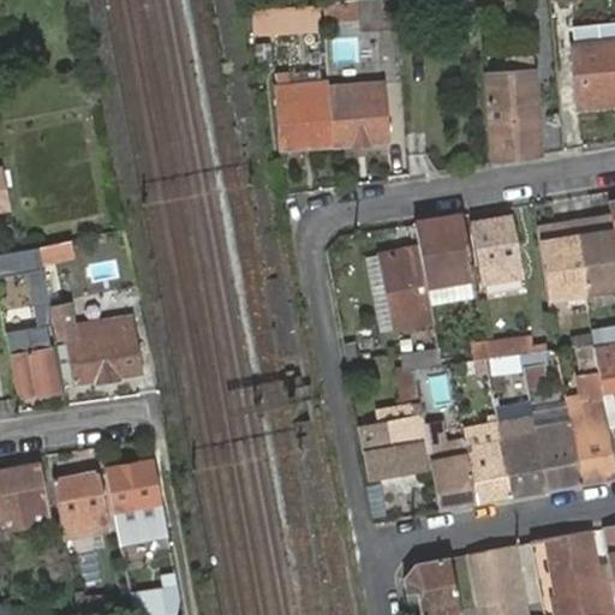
[(398,0),(334,0),(333,0),(333,10),(347,9),(348,13),(359,12),(362,30),(399,28),(398,0)]
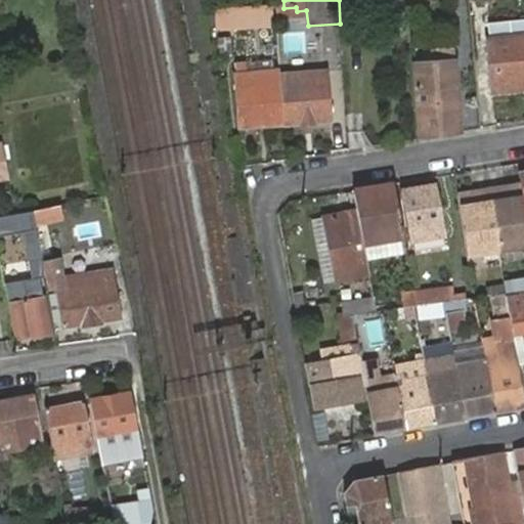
[(216,30),(274,27),(273,16),(272,4),(246,6),(215,8),(216,30)]
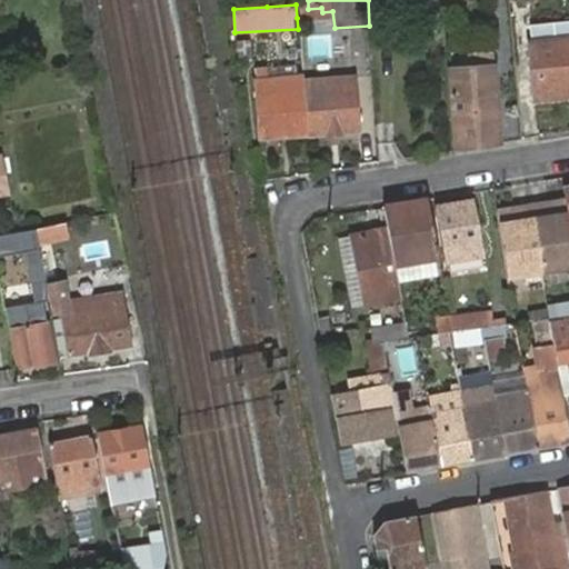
[(568,19),(529,23),(537,100),(568,96),(568,19)]
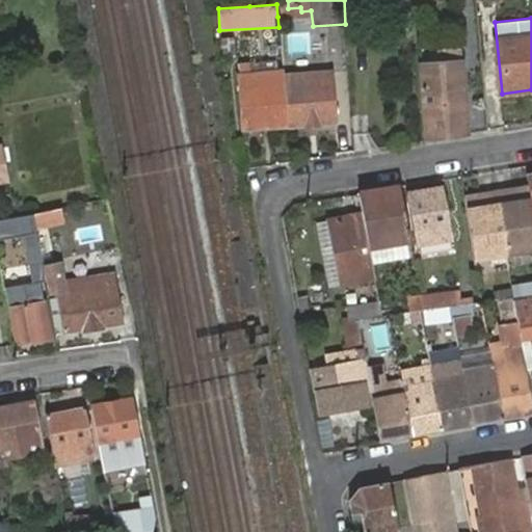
[(421,63),(427,138),(470,132),(460,49),(436,51),(437,61),(421,63)]
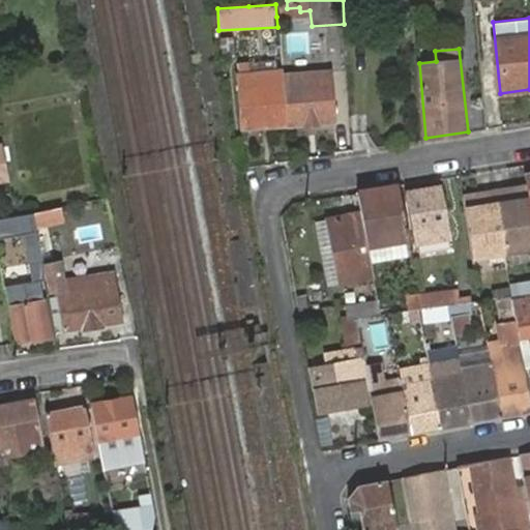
[(244,125),(288,123),(288,71),(288,69),(256,71),(256,61),(240,62),(244,125)]
